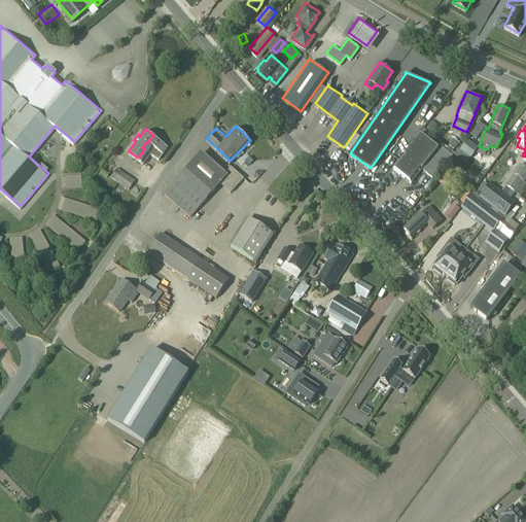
[(441,143),(439,146),(421,133),(393,166),(411,180),(422,167),(434,177),(453,153),(441,143)]
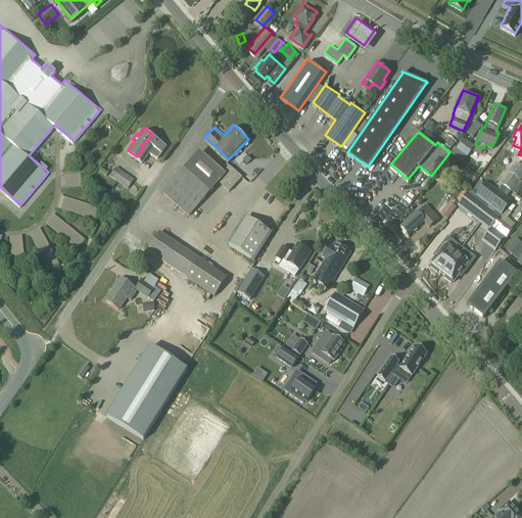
[(143,148),(137,156),(142,159),(149,149),(157,155),(165,143),(152,134),(146,142),(145,141),(141,146),(143,148)]
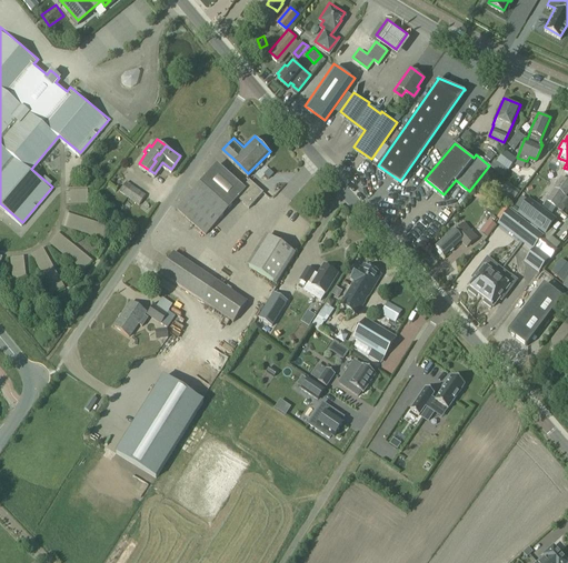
[(505,148),(502,150),(496,159),(507,168),(516,157),(505,148)]
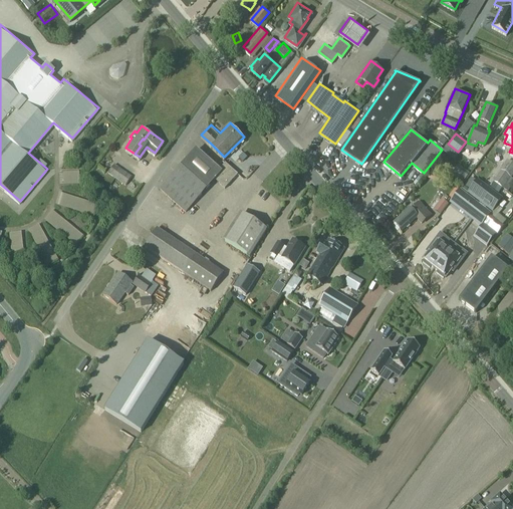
[(215,158),(213,160),(196,146),(160,186),(186,209),(207,186),(215,177),(224,185),(237,171),(225,160),(221,164),(215,158)]
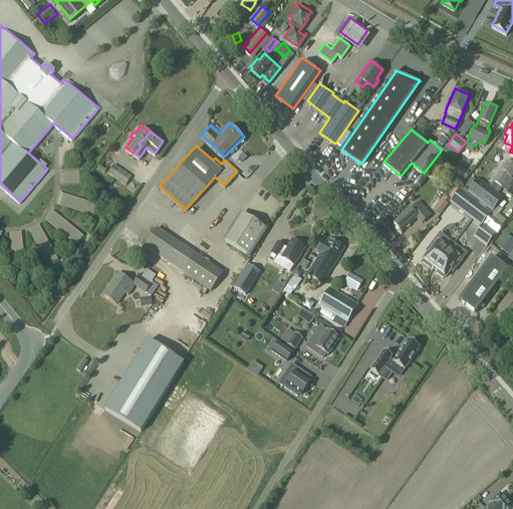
[(511,174),(512,172),(512,161),(507,158),(501,167),(502,167),(494,179),(503,185),(511,174)]
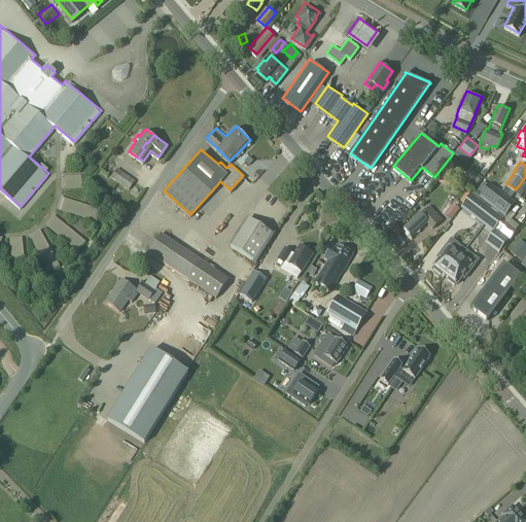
[(466,164),(459,174),(471,183),(480,173),(466,164)]
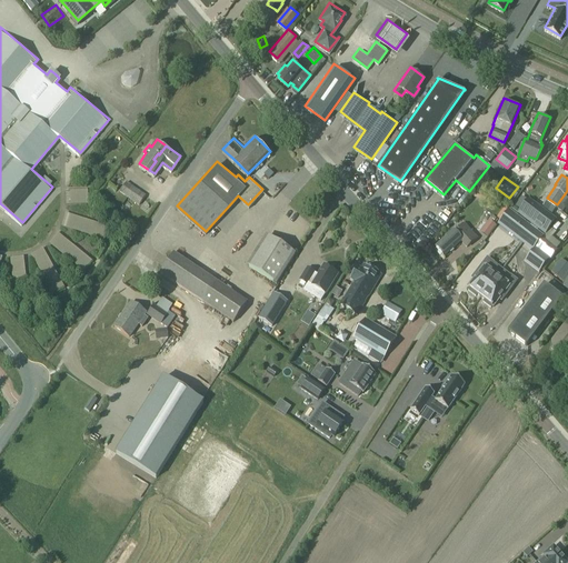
[(129,194),(137,184),(127,178),(120,188),(129,194)]
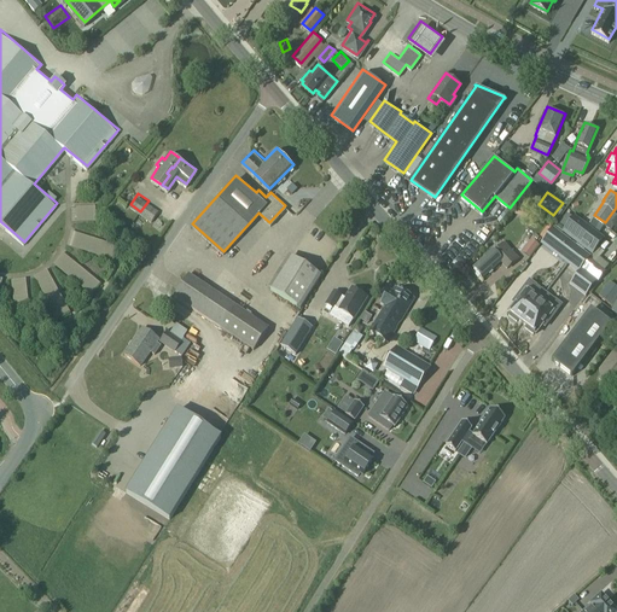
[(151,219),(158,208),(149,200),(140,211),(151,219)]
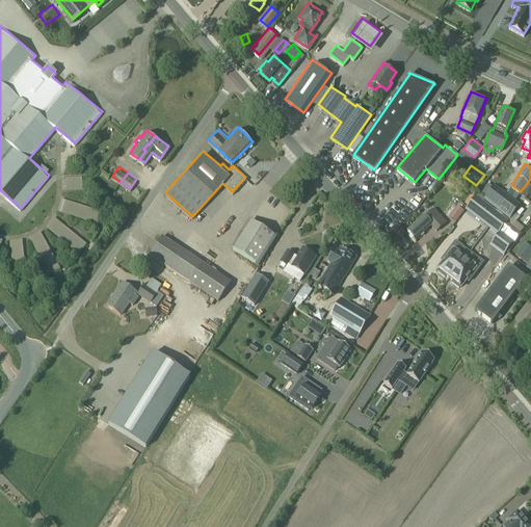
[(519,203),(494,184),(490,188),(485,184),(481,189),(486,193),(484,195),(509,215),(519,203)]
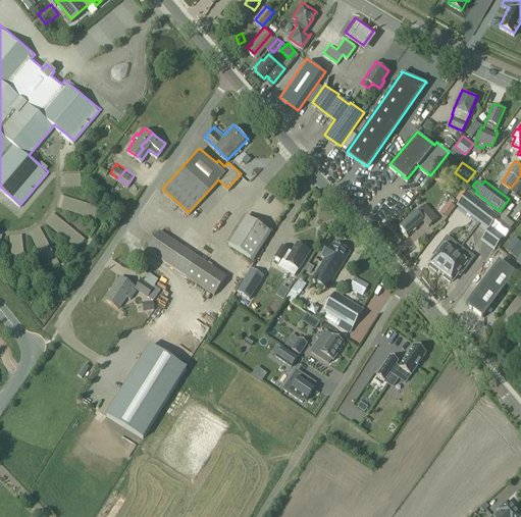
[(482,202),(466,190),(457,201),(473,213),(479,218),(489,225),(496,216),(498,213),(488,207),(482,202)]
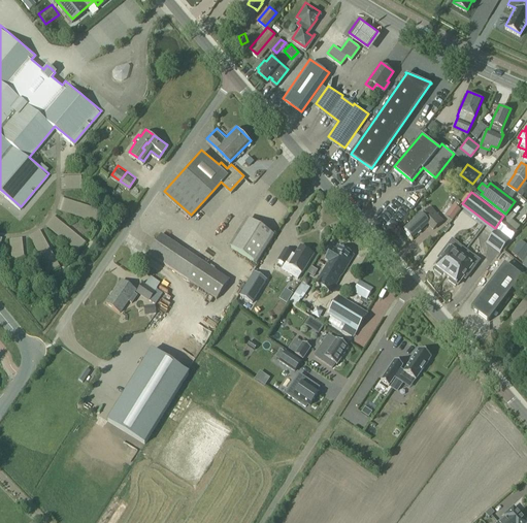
[(452,216),(462,202),(457,198),(447,213),(452,216)]
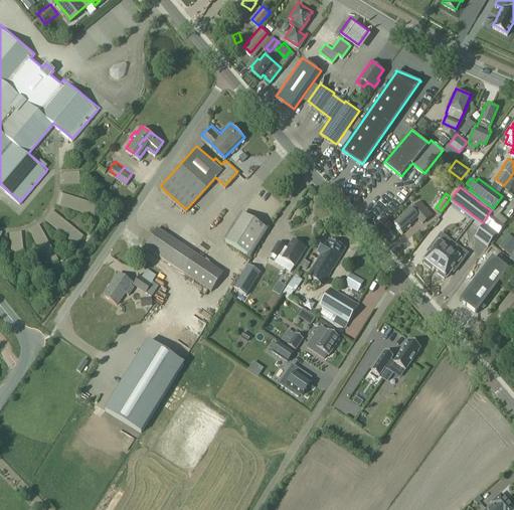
[(411,206),(410,205),(394,219),(401,228),(417,215),(422,221),(433,212),(420,198),(411,206)]
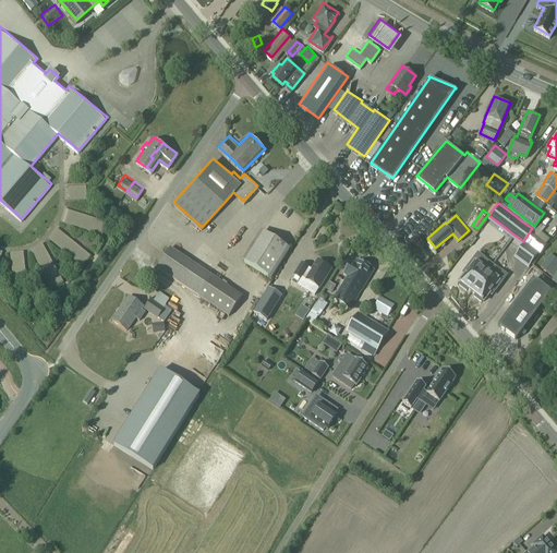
[(537,233),(546,224),(541,219),(535,225),(532,228),(530,231),(532,232),(525,240),(539,251),(545,244),(542,241),(544,239),(537,233)]
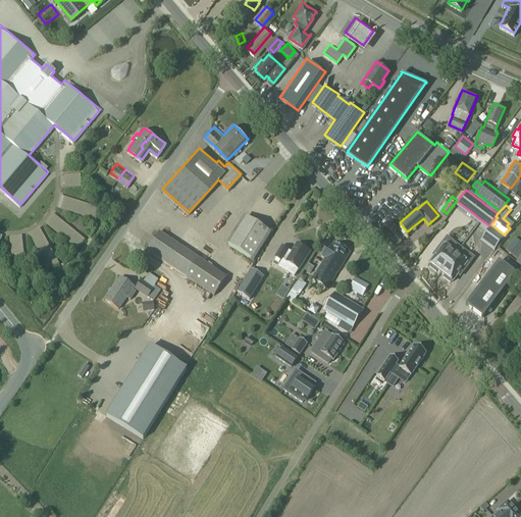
[(221,245),(250,259),(266,229),(238,215),(221,245)]
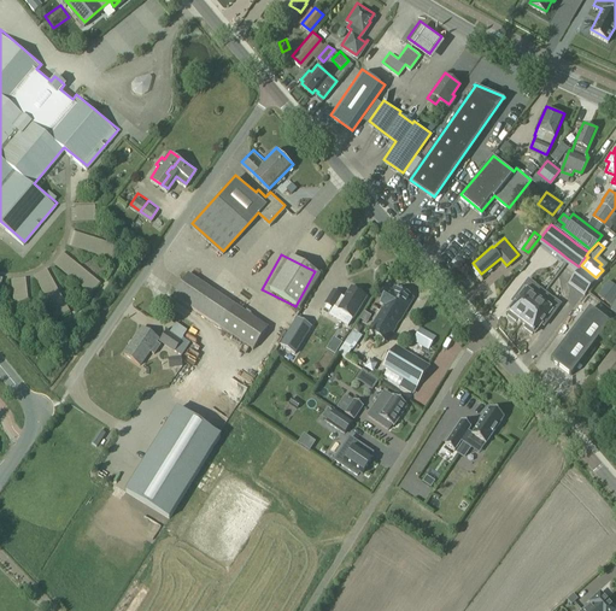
[(253,346),(269,323),(189,269),(174,292),(253,346)]
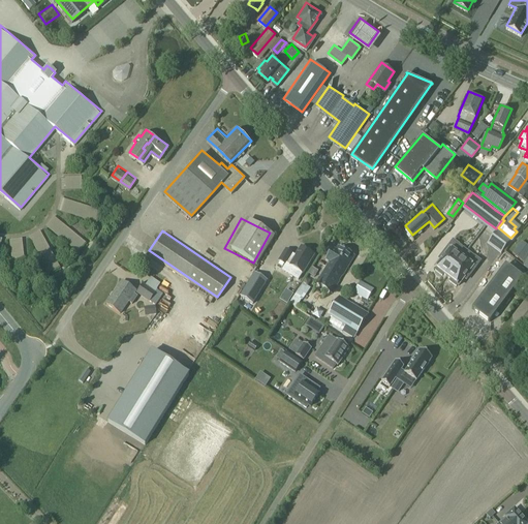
[(20,234),(7,235),(8,254),(21,254),(20,234)]
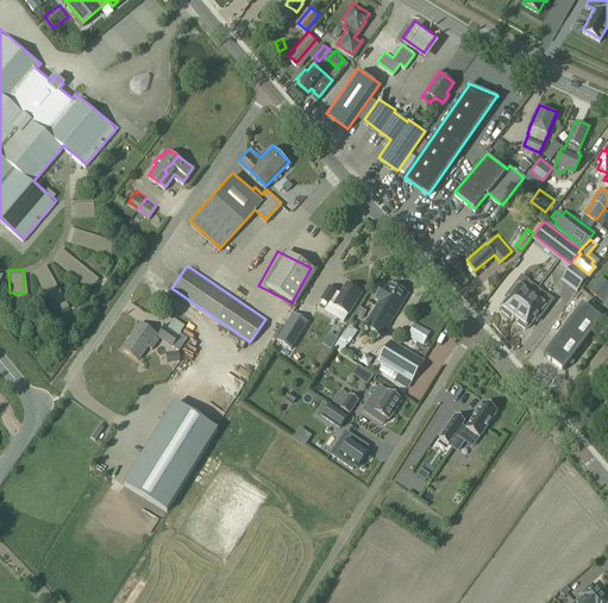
[(549,282),(558,291),(570,281),(562,271),(549,282)]
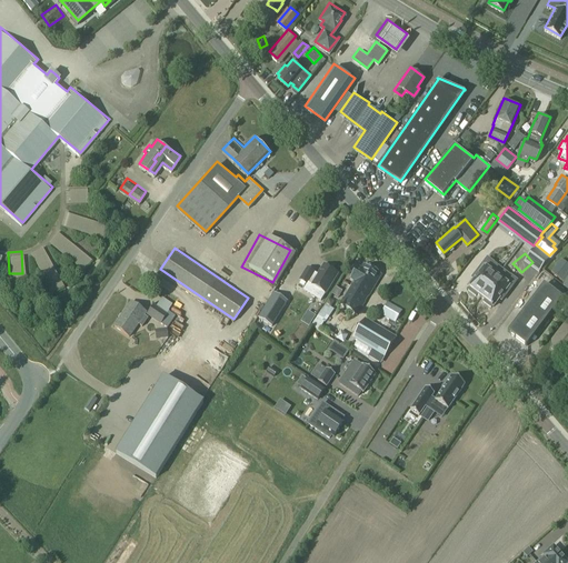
[(469,284),(468,287),(476,292),(477,291),(481,293),(498,271),(489,264),(494,259),(487,254),(476,269),(479,270),(468,284),(469,284)]
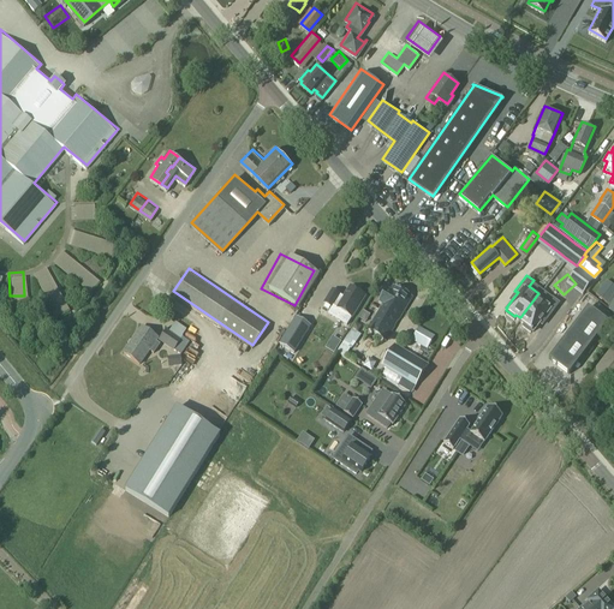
[(613,281),(607,276),(596,290),(608,300),(613,293),(613,281)]
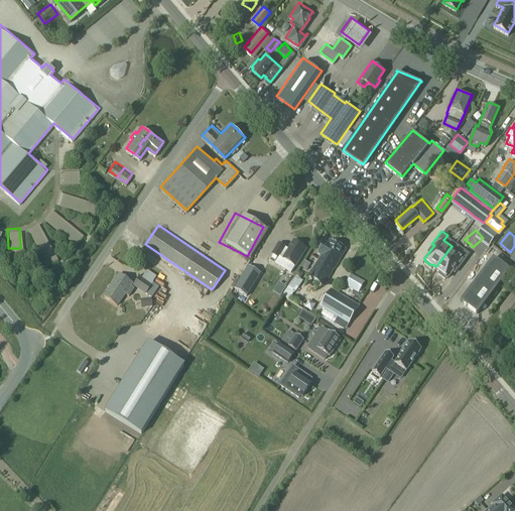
[(328,240),(325,238),(317,250),(320,251),(317,255),(318,256),(317,256),(316,257),(314,260),(314,261),(307,273),(324,282),(332,270),(329,269),(332,264),(335,265),(346,246),(330,236),(328,240)]
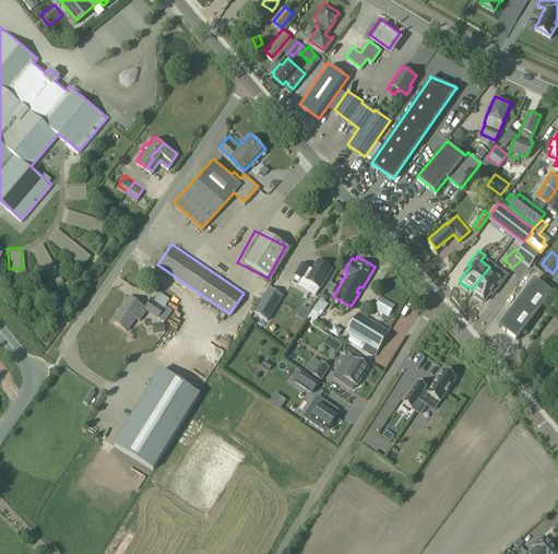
[(301,260),(295,271),(303,275),(298,282),(315,293),(320,284),(332,266),(318,257),(311,267),(309,266),(309,264),(301,260)]
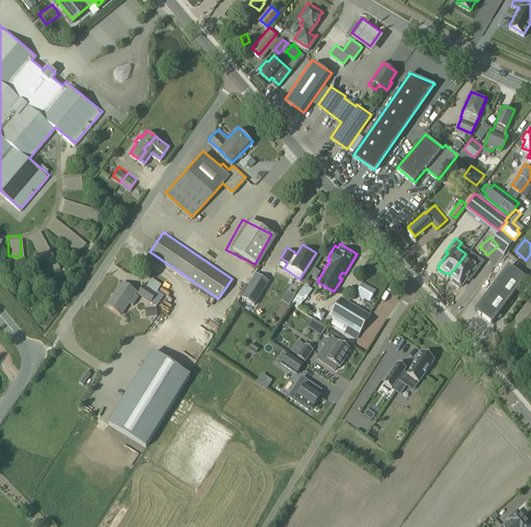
[(466,254),(450,274),(453,278),(452,279),(458,285),(460,283),(461,284),(471,271),(473,272),(483,259),(478,255),(474,260),(466,254)]
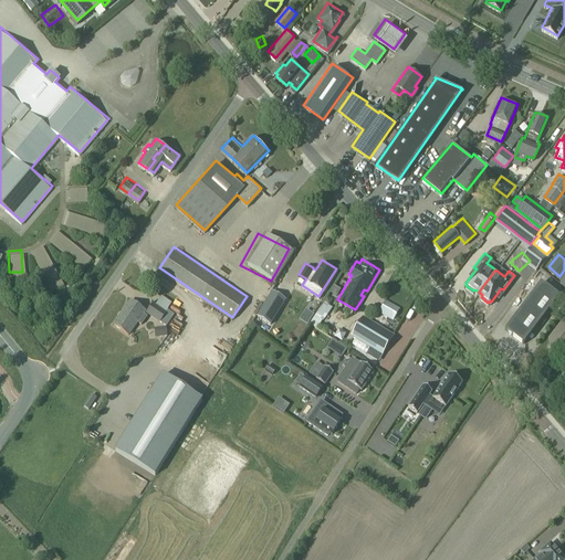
[(265,293),(270,281),(264,278),(260,291),(265,293)]
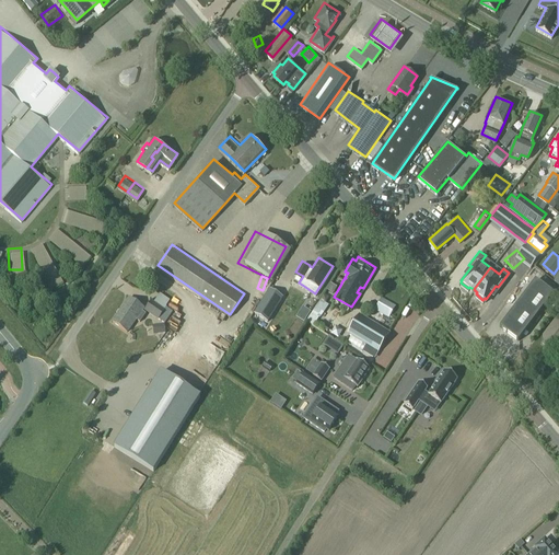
[(517,337),(554,291),(535,277),(500,324),(517,337)]
